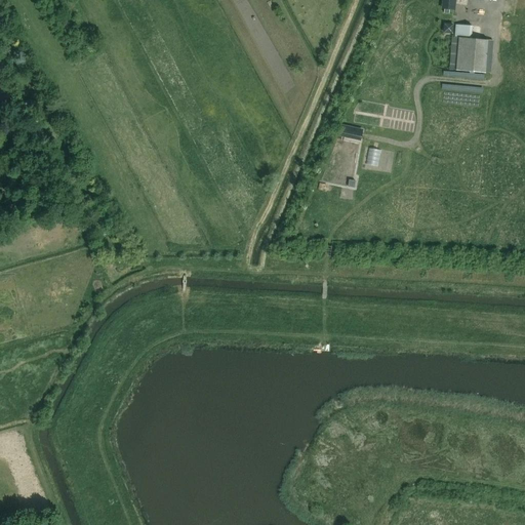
[(444,0),(443,8),(444,8),(450,9),(455,9),(455,0),(444,0)]
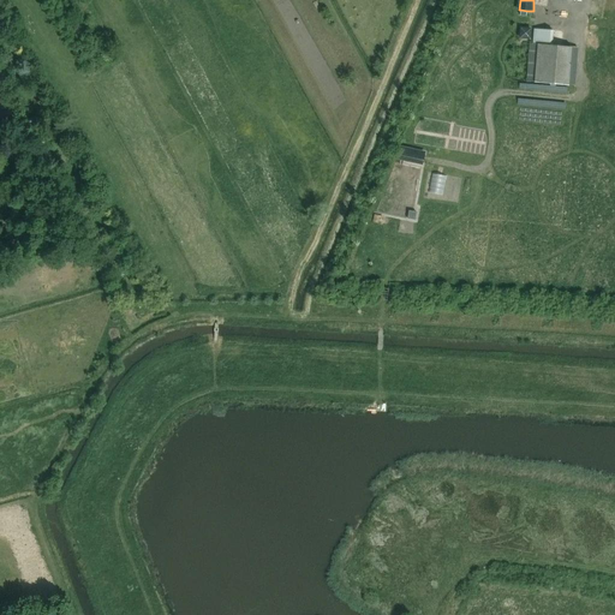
[(519,28),(519,39),(530,40),(531,29),(519,28)]
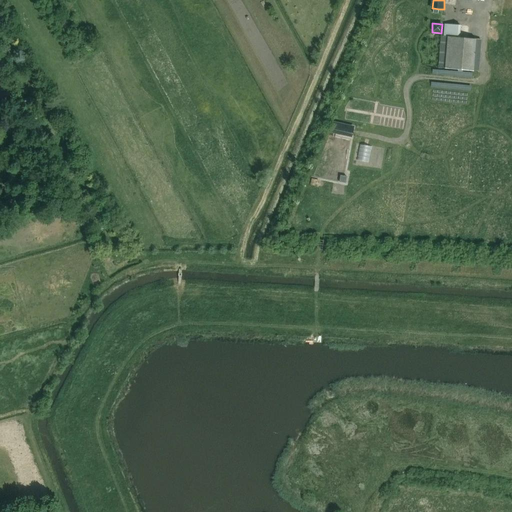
[(441,37),(438,68),(474,72),(477,40),(459,38),(460,24),(445,23),(444,36),(441,36),(441,37)]
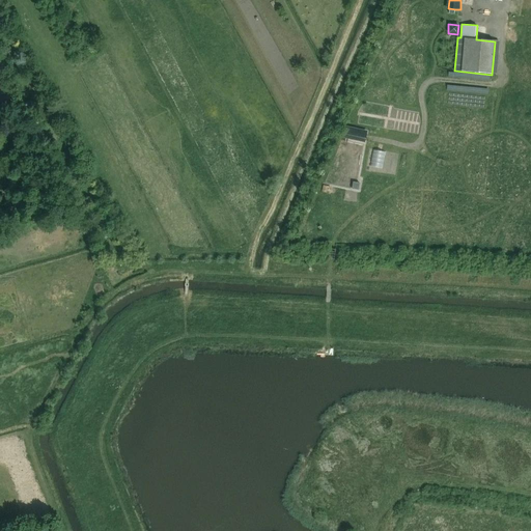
[(450,82),(449,87),(490,94),(491,89),(450,82)]
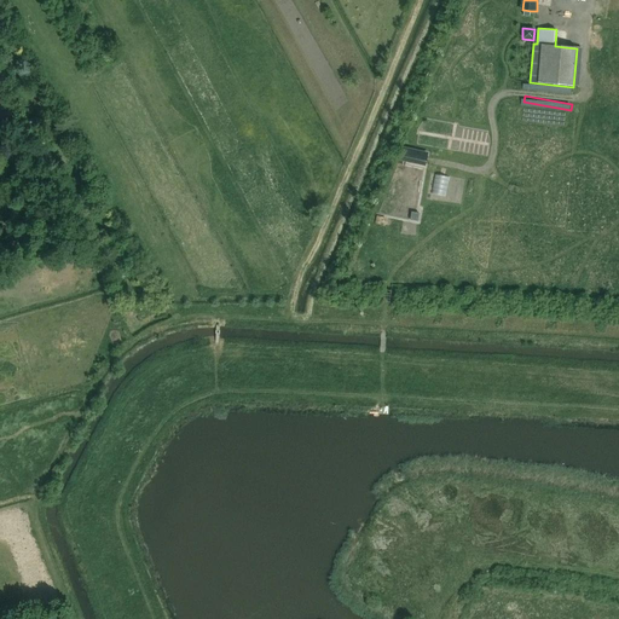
[(434,116),(431,131),(451,136),(455,122),(434,116)]
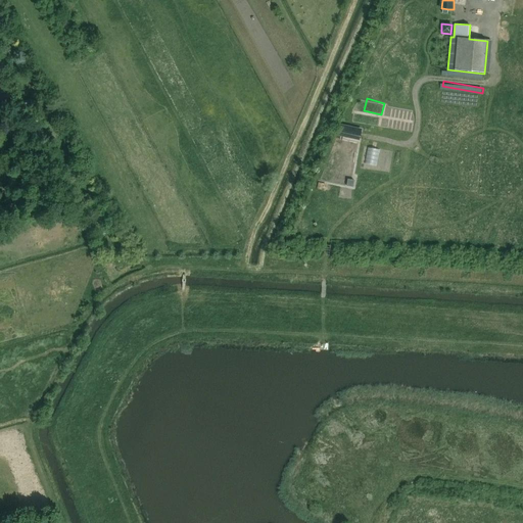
[(340,134),(359,138),(361,130),(342,126),(340,134)]
